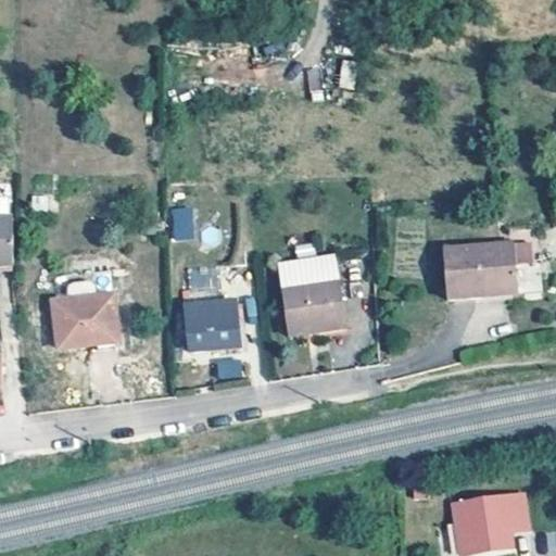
[(337,87),(353,89),(357,62),(341,60),(337,87)]
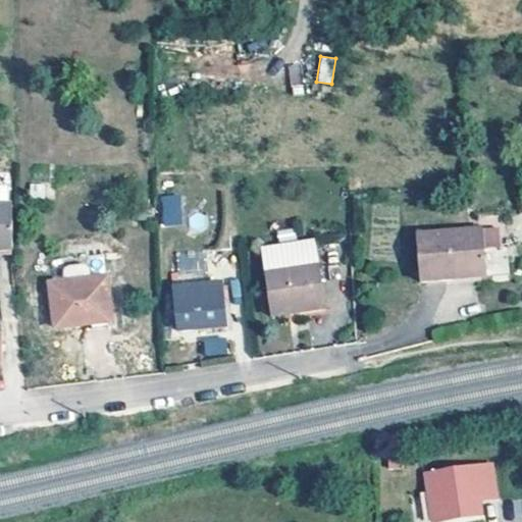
[(160,195),(160,225),(180,225),(181,195),(160,195)]
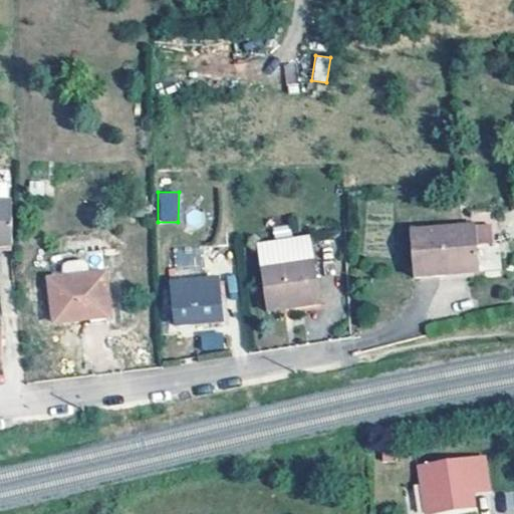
[(408,228),(412,272),(441,270),(440,264),(475,262),(471,223),(408,228)]
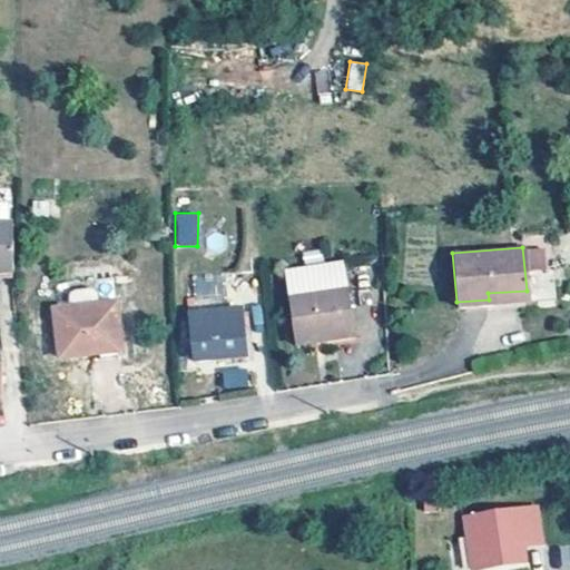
[(340,257),(302,263),(304,293),(285,294),(291,338),(350,331),(340,257)]
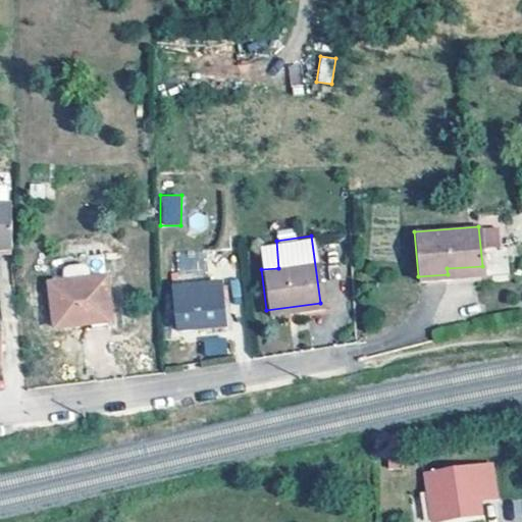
[(278,268),(276,241),(258,244),(261,269),(278,268)]
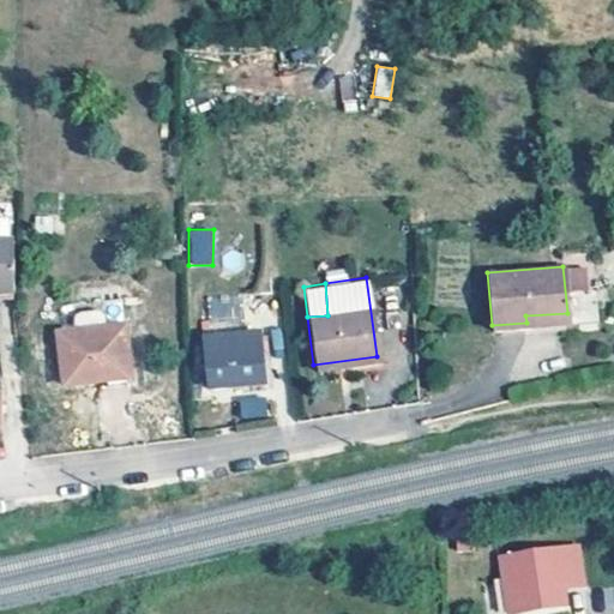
[(208,336),(244,333),(240,293),(204,296),(208,336)]
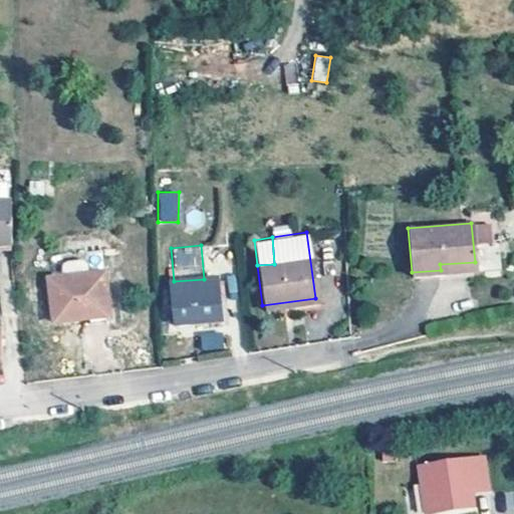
[(475,268),(475,262),(440,264),(441,270),(475,268)]
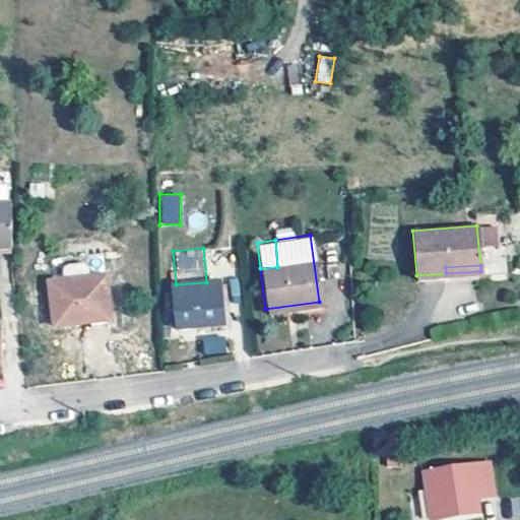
[(107,320),(102,275),(46,281),(51,326),(107,320)]
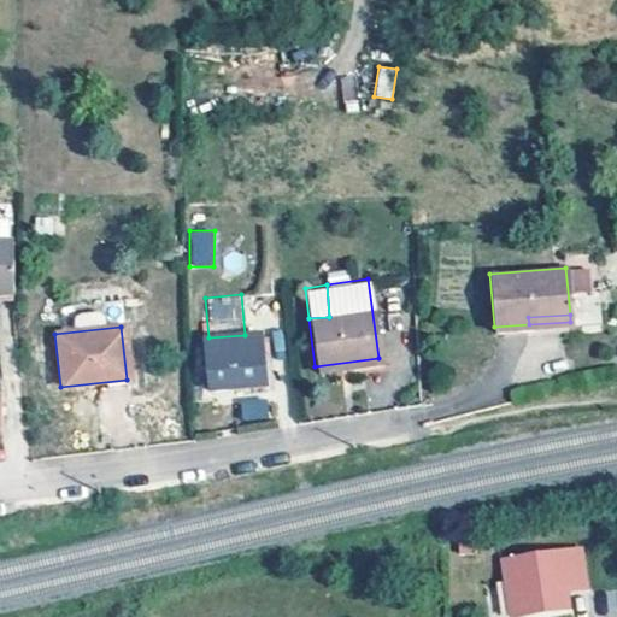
[(262,386),(258,334),(245,335),(209,338),(200,339),(205,389),(262,386)]
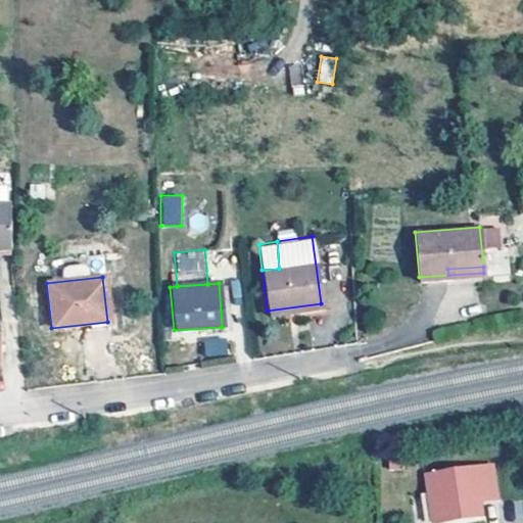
[(204,357),(228,354),(227,337),(202,339),(204,357)]
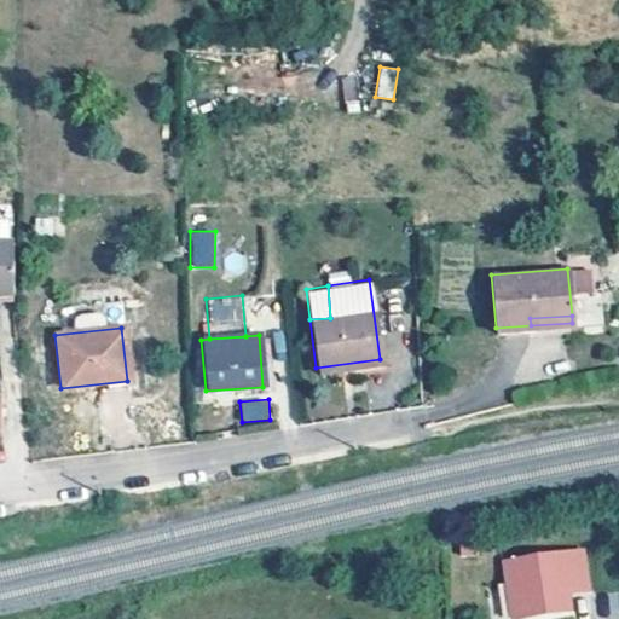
[(586,590),(586,585),(582,553),(509,560),(513,590),(516,618),(560,612),(559,594),(557,588),(557,586),(568,584),(568,586),(568,593),(586,590)]
